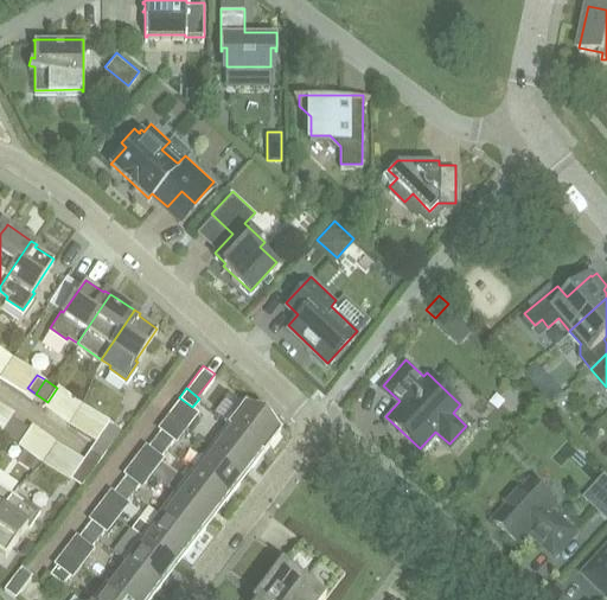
[(224,417),(264,448),(280,427),(241,396),(224,417)]
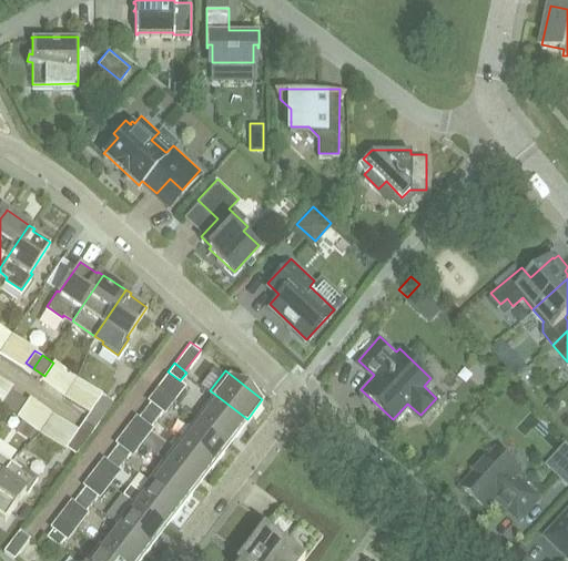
[(9,404),(18,391),(10,386),(1,399),(9,404)]
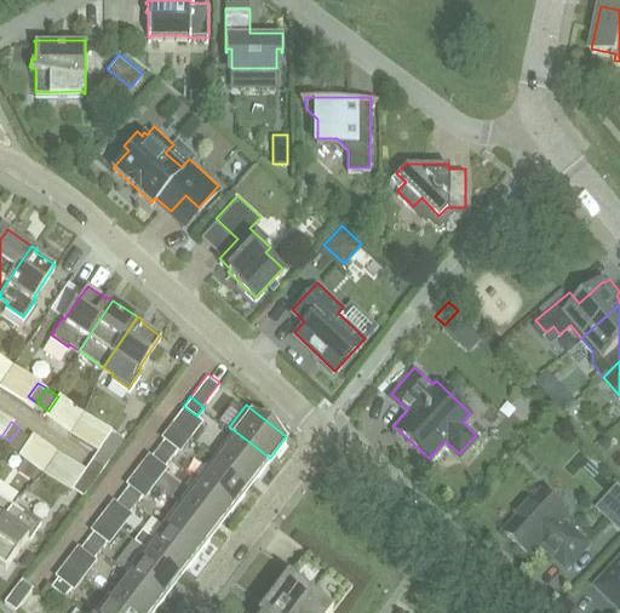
[(91,457),(103,465),(124,435),(112,427),(91,457)]
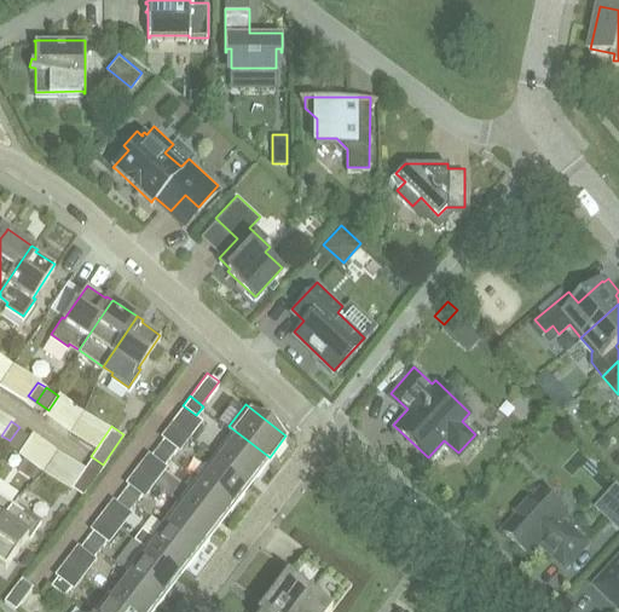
[(258,472),(270,457),(229,426),(229,427),(231,429),(214,451),(249,478),(255,471),(258,472)]
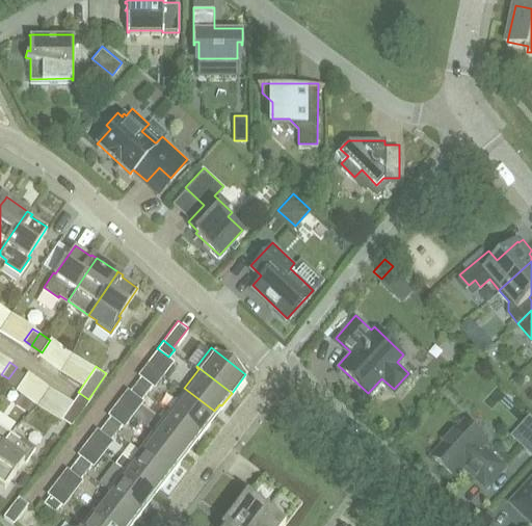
[(17,367),(8,378),(19,386),(27,373),(17,367)]
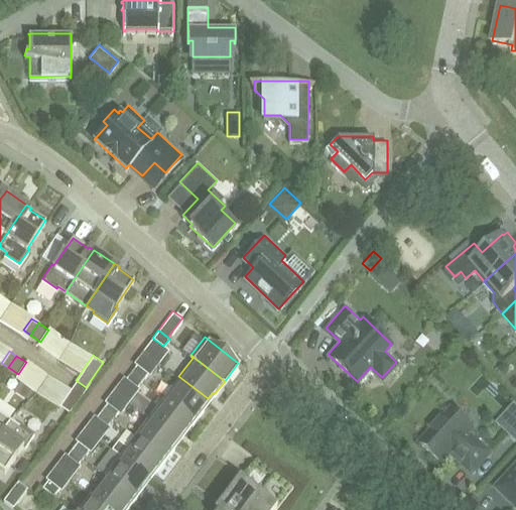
[(131,370),(142,379),(148,371),(137,362),(131,370)]
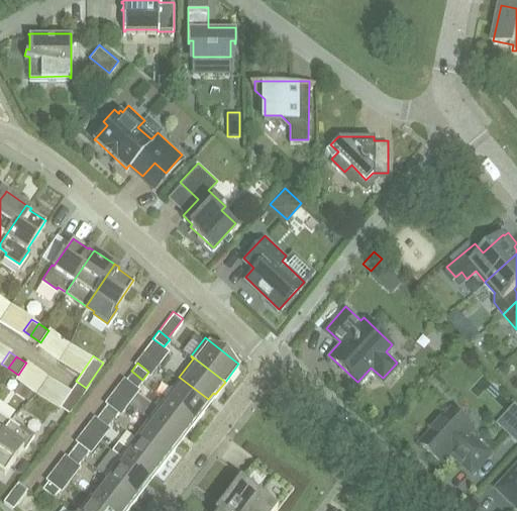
[(136,387),(142,380),(131,371),(125,379),(136,387)]
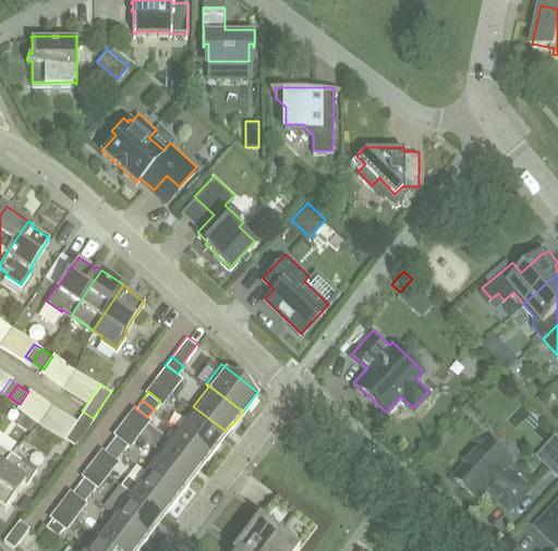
[(219,438),(225,430),(193,406),(177,427),(210,453),(221,439),(219,438)]
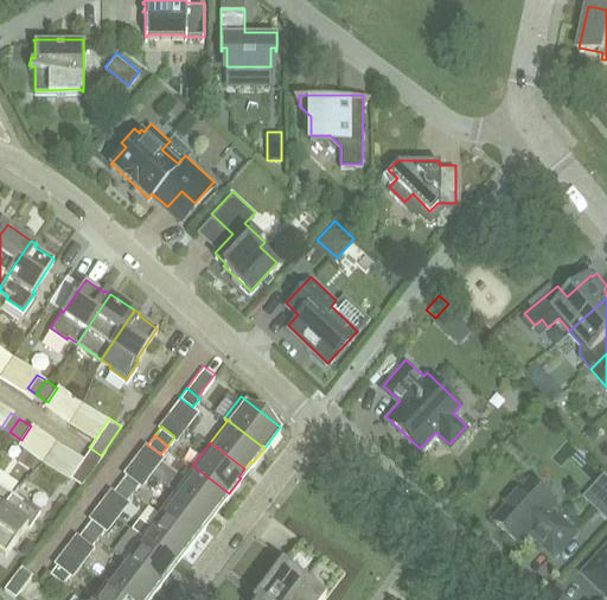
[(85,479),(101,455),(89,447),(74,471),(85,479)]
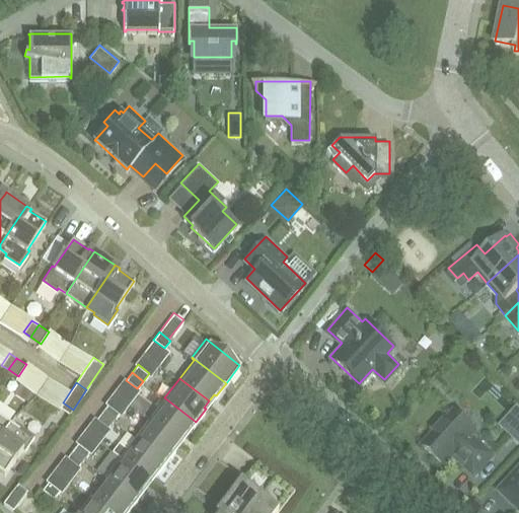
[(187,434),(196,422),(164,397),(164,398),(168,401),(154,419),(150,416),(150,417),(179,439),(184,433),(187,434)]
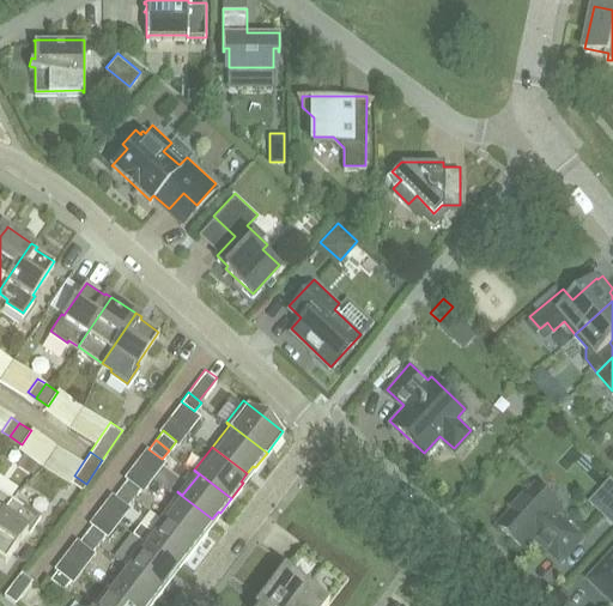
[(121,485),(134,496),(141,486),(128,476),(121,485)]
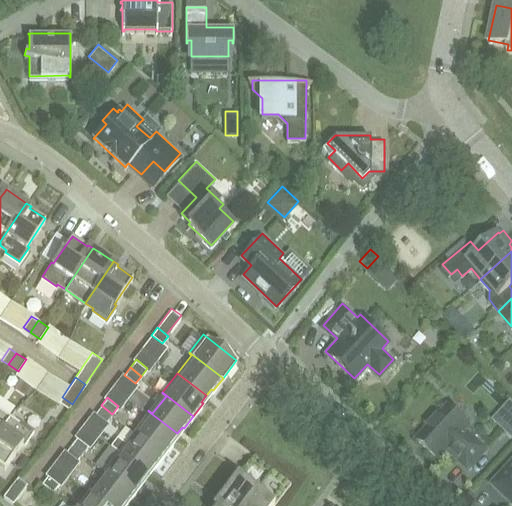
[(469,423),(448,404),(439,414),(436,411),(431,411),(425,417),(426,422),(429,425),(418,437),(439,456),(448,446),(469,466),(486,447),(465,427),(469,423)]
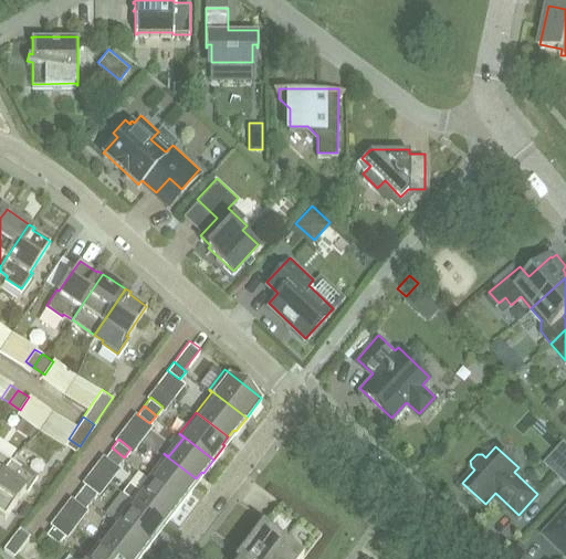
[(117,465),(124,457),(112,447),(105,456),(117,465)]
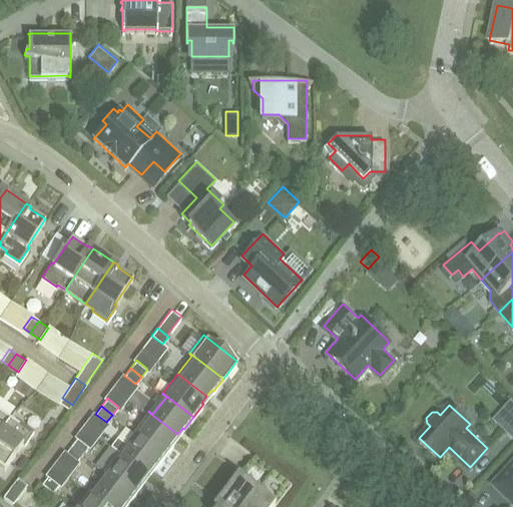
[(0,430),(10,415),(0,407),(0,430)]
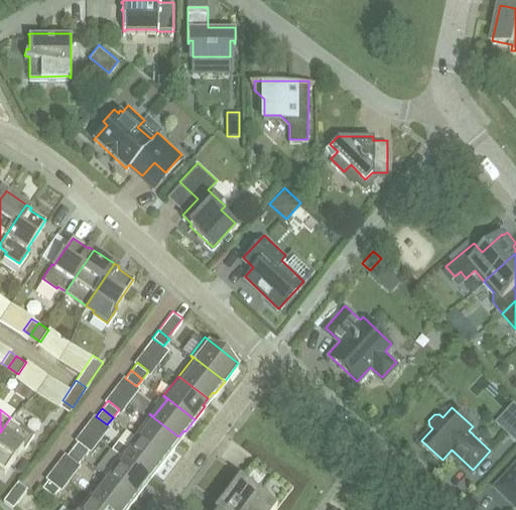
[(173,443),(178,436),(149,414),(134,433),(165,458),(175,444),(173,443)]
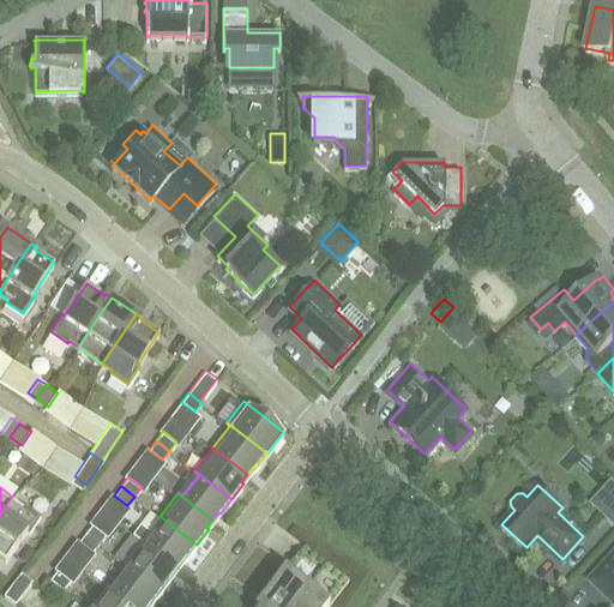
[(12,497),(0,515),(0,558),(5,562),(28,528),(29,529),(41,512),(24,502),(23,504),(12,497)]
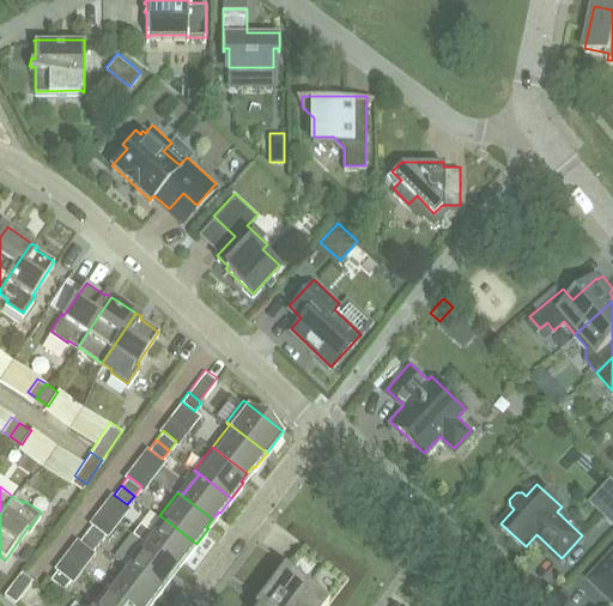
[(186,558),(196,544),(159,515),(150,527),(141,520),(133,531),(141,538),(177,564),(183,557),(186,558)]
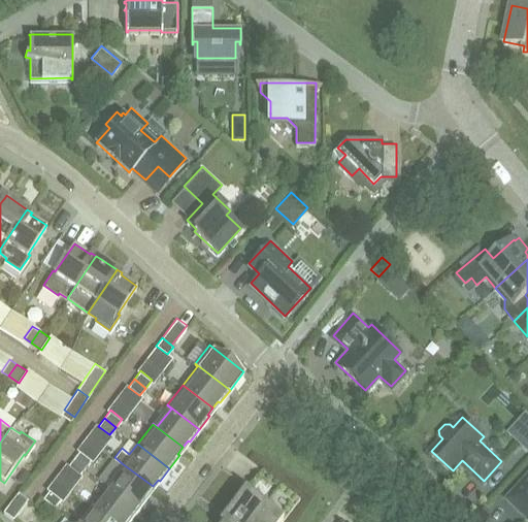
[(74,457),(85,466),(92,458),(80,449),(74,457)]
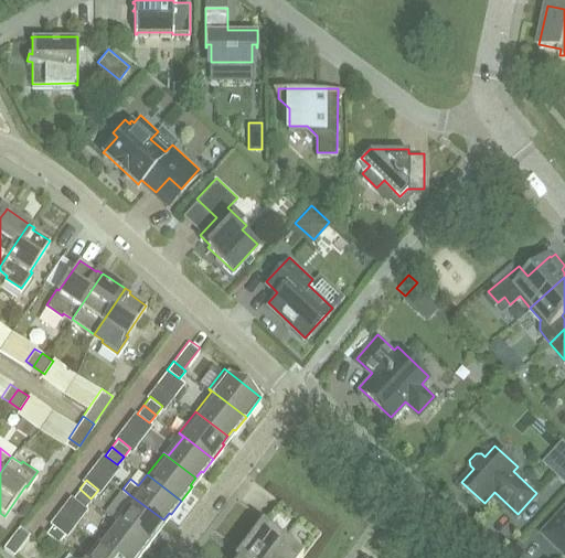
[(84,506),(91,499),(80,489),(73,497),(84,506)]
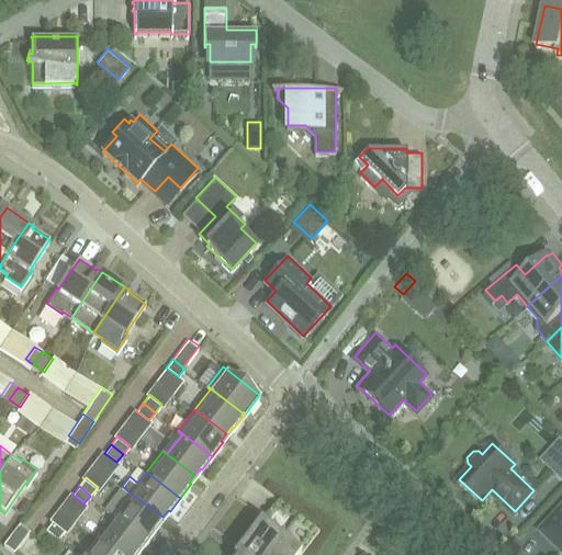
[(157,524),(163,517),(130,493),(114,513),(148,540),(158,527),(157,524)]
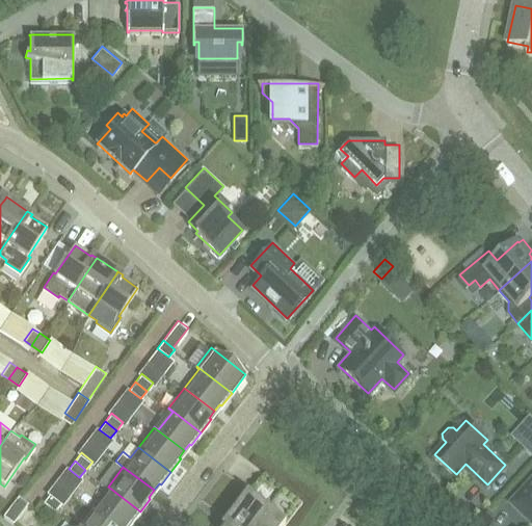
[(264,469),(219,525),(281,525),(302,499),(264,469)]
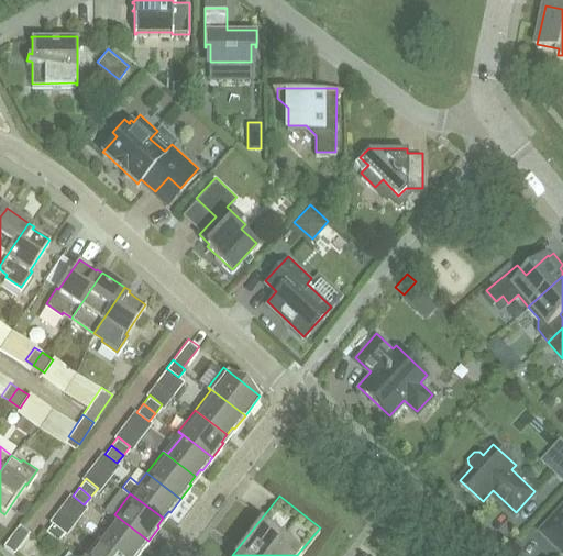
[(562,506),(542,529),(562,547),(562,506)]
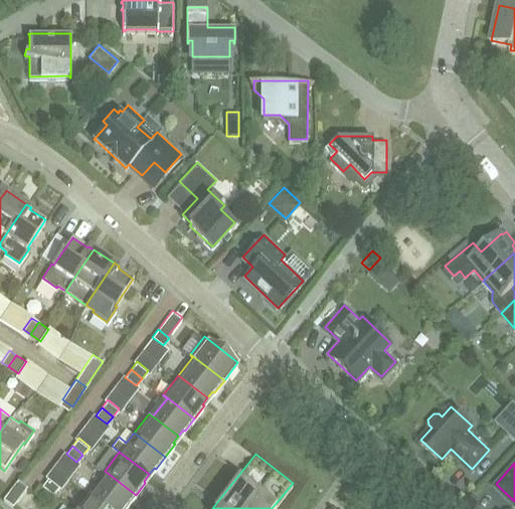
[(126,507),(136,495),(105,471),(104,472),(108,475),(95,492),(91,489),(90,490),(114,508),(122,508),(124,506),(126,507)]
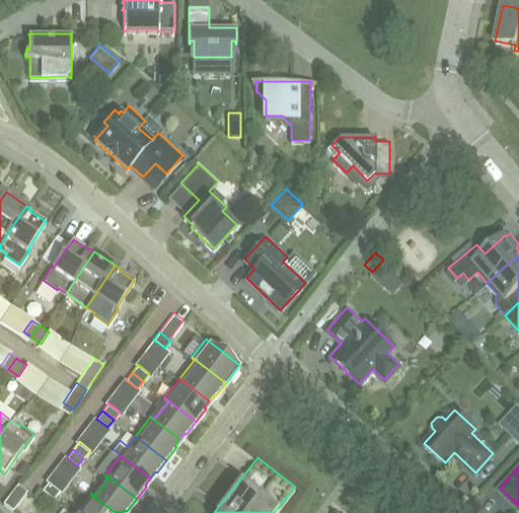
[(60,489),(49,480),(43,488),(54,497),(60,489)]
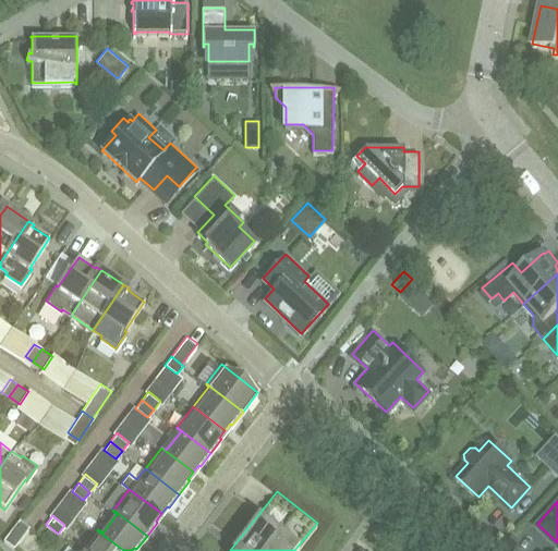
[(20,517),(3,538),(14,546),(31,525),(20,517)]
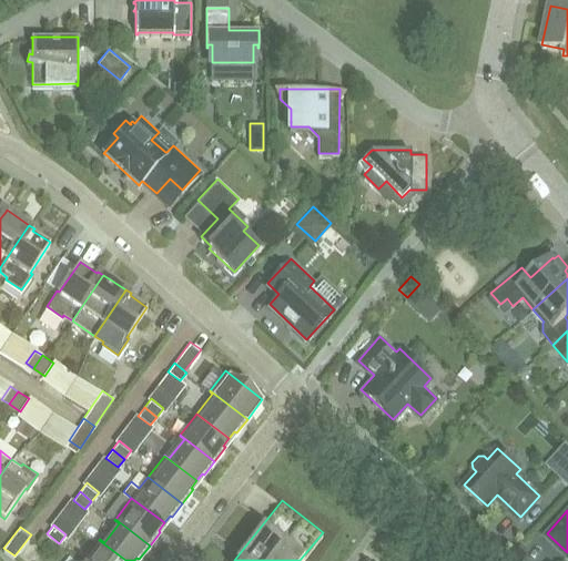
[(125,560),(99,540),(83,560),(81,559),(80,559),(82,560),(125,560)]
